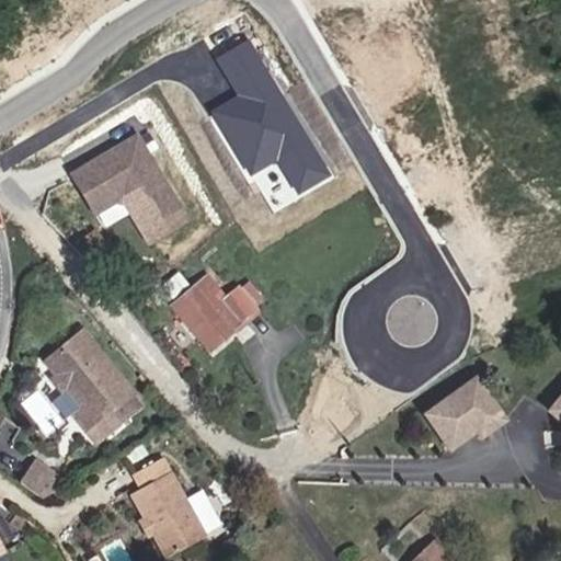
[(245,44),(217,61),(239,98),(209,115),(250,180),(273,164),(295,201),(330,179),(245,44)]
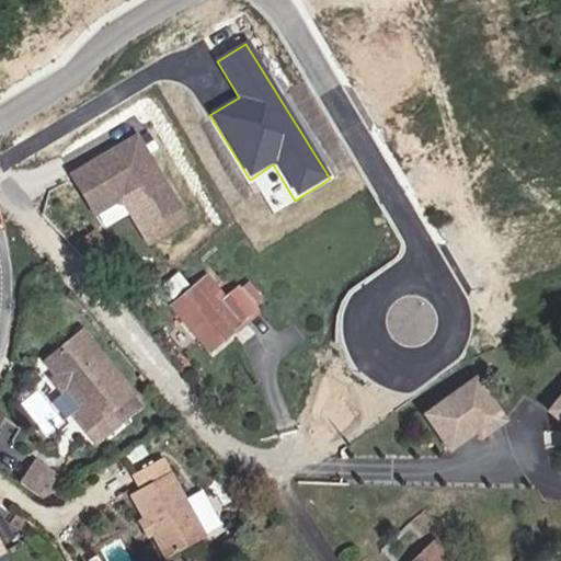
[(147,242),(184,219),(134,137),(109,153),(111,158),(103,162),(101,158),(69,176),(92,214),(93,214),(114,201),(123,203),(129,214),(147,242)]
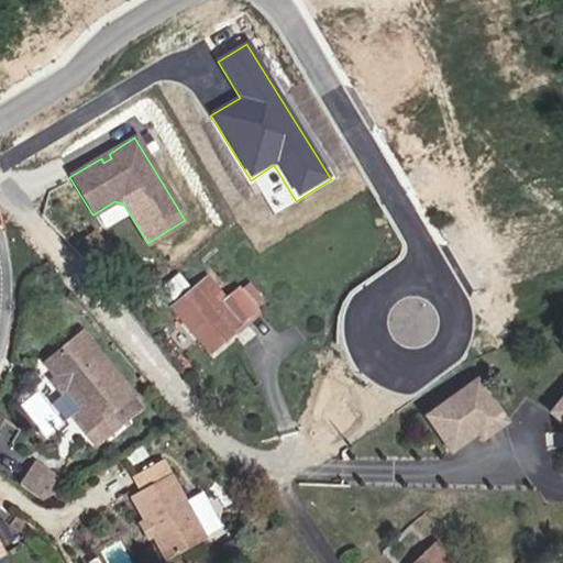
[(94,214),(105,231),(130,214),(123,203),(114,201),(94,214)]
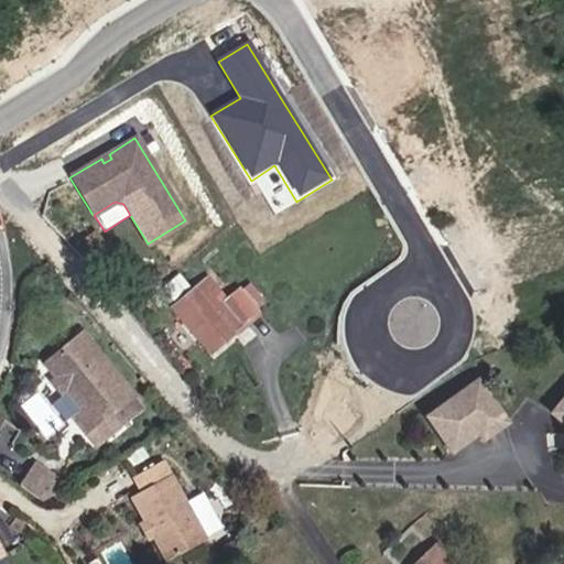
[(176,305),(214,348),(257,313),(238,290),(227,300),(207,278),(176,305)]
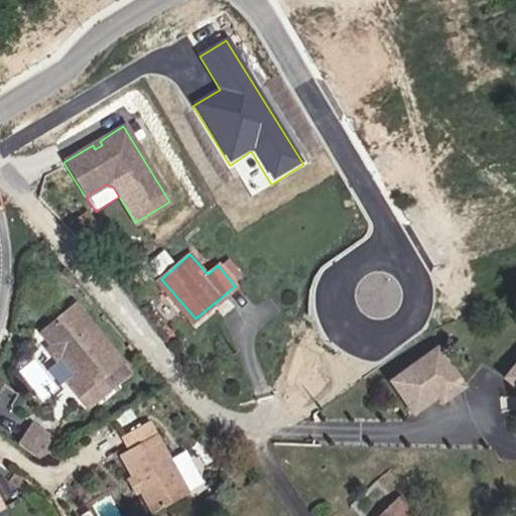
[(54,344),(56,346),(63,355),(80,374),(71,381),(91,406),(112,389),(103,379),(127,359),(80,302),(44,332),(54,344)]
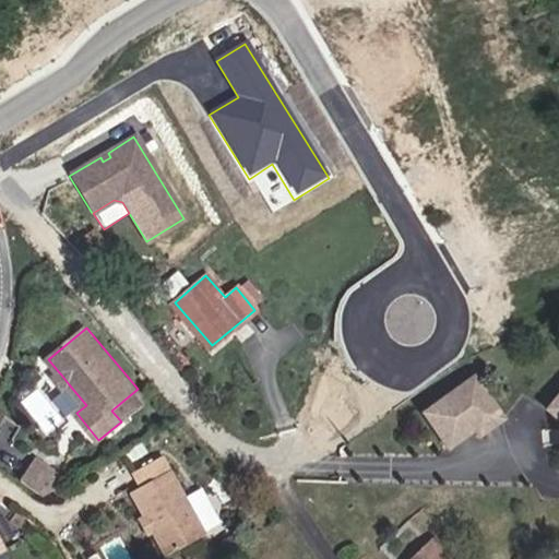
[(54,377),(63,389),(69,384),(61,375),(59,372),(54,377)]
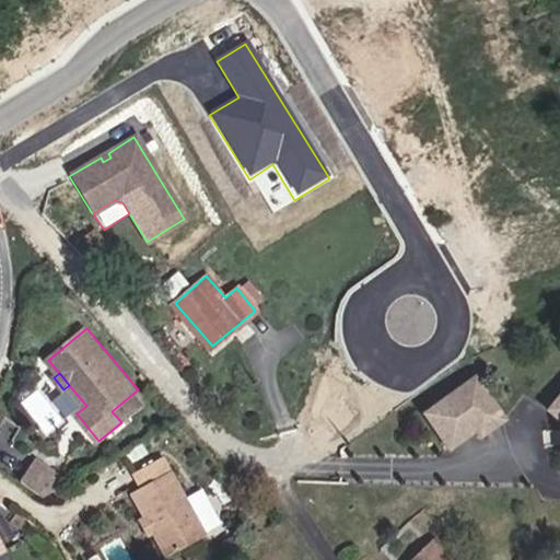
[(478,434),(501,418),(471,378),(422,415),(447,447),(474,428),(478,434)]
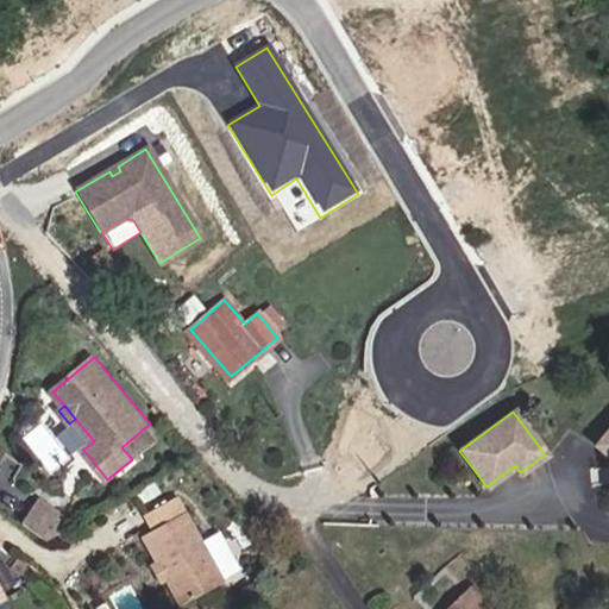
[(608,426),(597,443),(608,452),(608,426)]
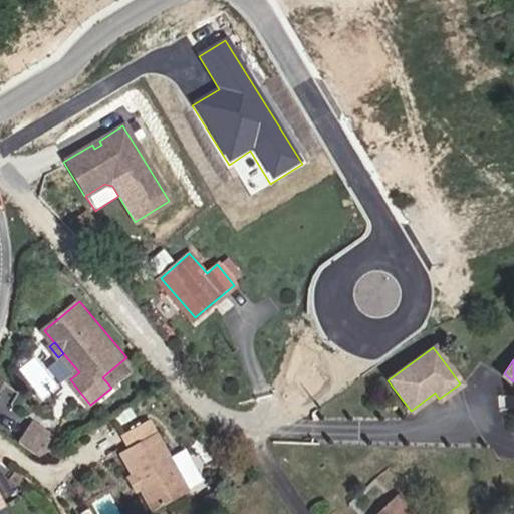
[(188,485),(204,476),(189,450),(173,458),(151,419),(123,434),(132,447),(122,452),(137,476),(138,476),(143,476),(146,481),(144,486),(142,487),(155,509),(191,489),(188,485)]
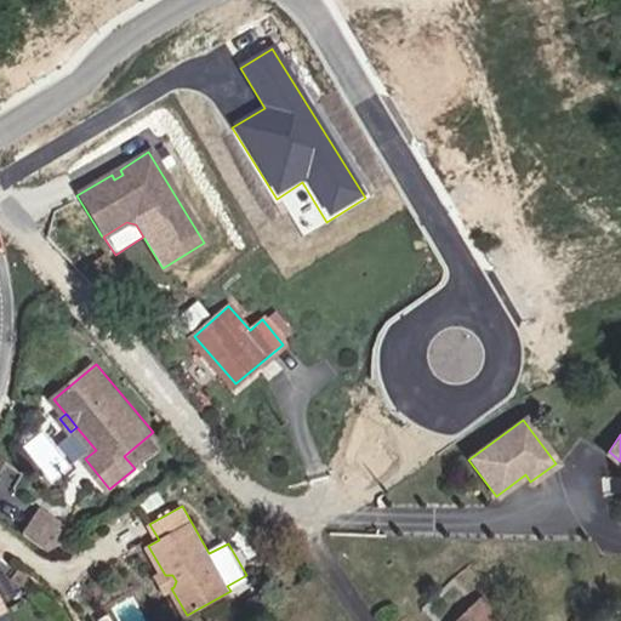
[(79,539),(43,513),(26,539),(50,556),(79,539)]
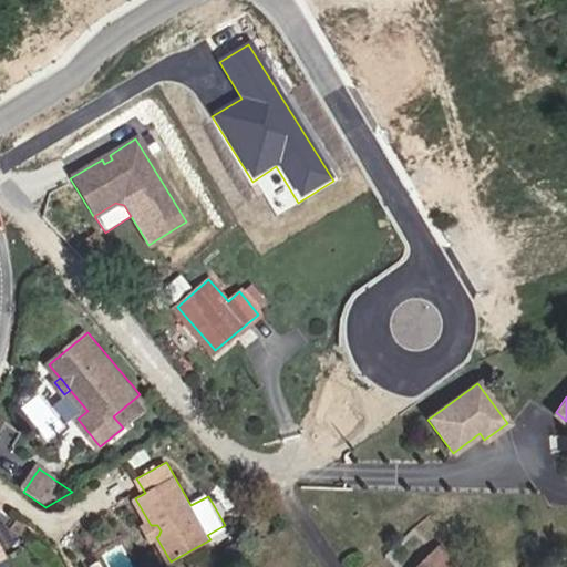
[(27,537),(31,531),(18,521),(12,527),(27,537)]
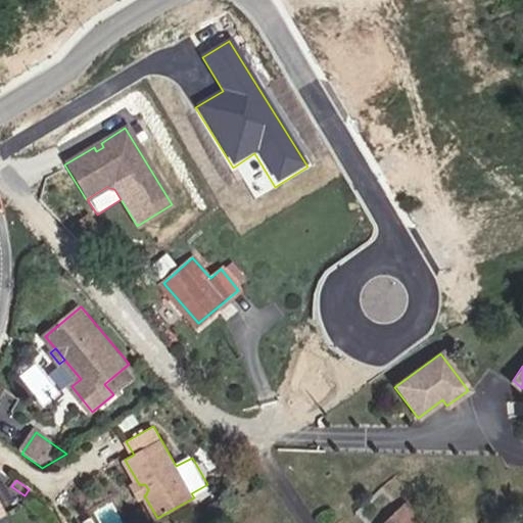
[(134,487),(140,497),(144,495),(146,494),(148,489),(145,484),(140,484),(139,484),(134,487)]
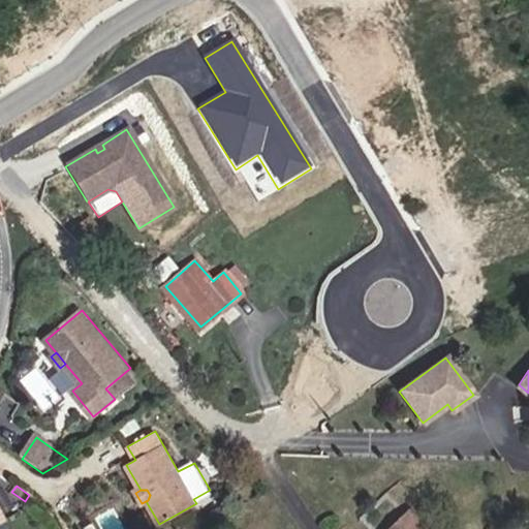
[(425,528),(412,515),(396,528),(425,528)]
